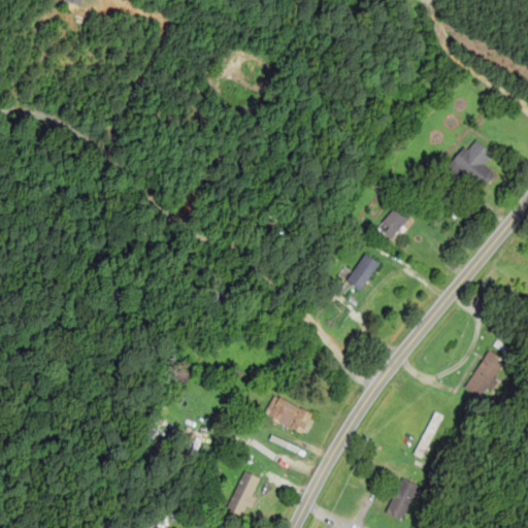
[(476,192),(494,171),(485,164),(494,154),(473,136),(447,168),(476,192)]
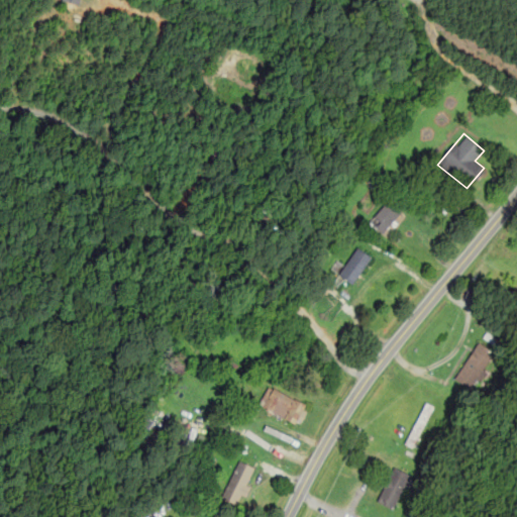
[(403,211),(389,199),(369,220),(383,233),(403,211)]
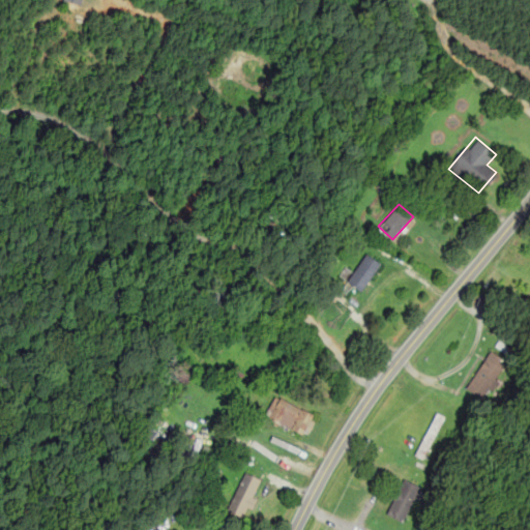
[(360,291),(381,263),(366,253),(347,281),(360,291)]
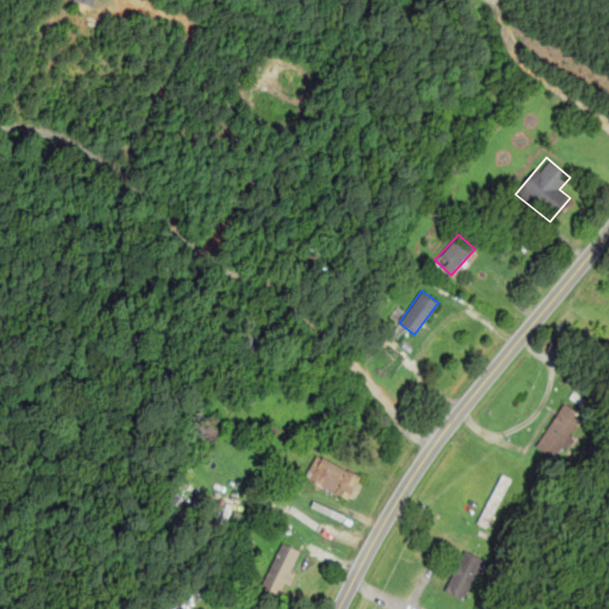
[(535,445),(557,459),(584,415),(563,402),(535,445)]
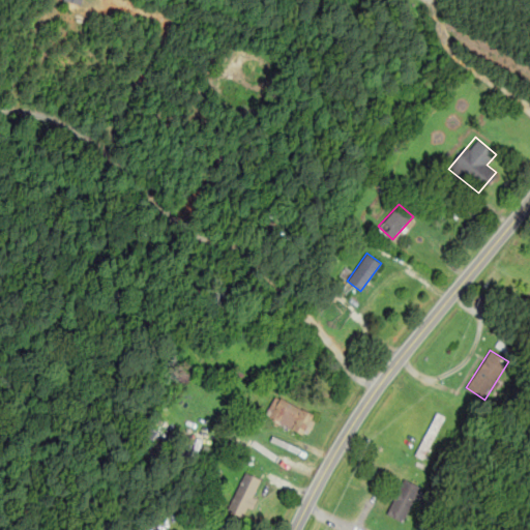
[(306,437),(318,416),(275,393),(264,414),(306,437)]
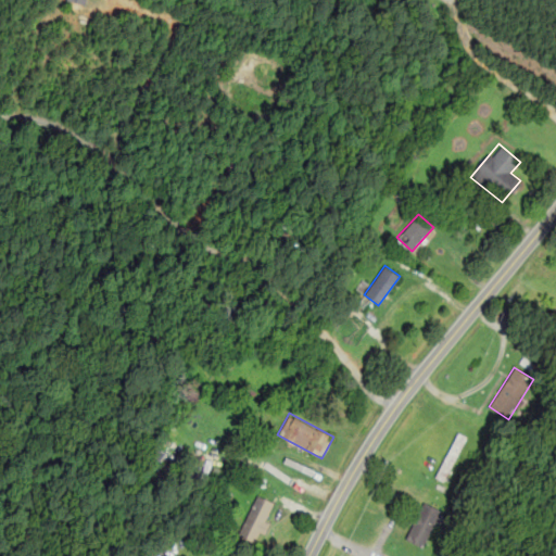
[(467,437),(458,432),(434,476),(443,480),(467,437)]
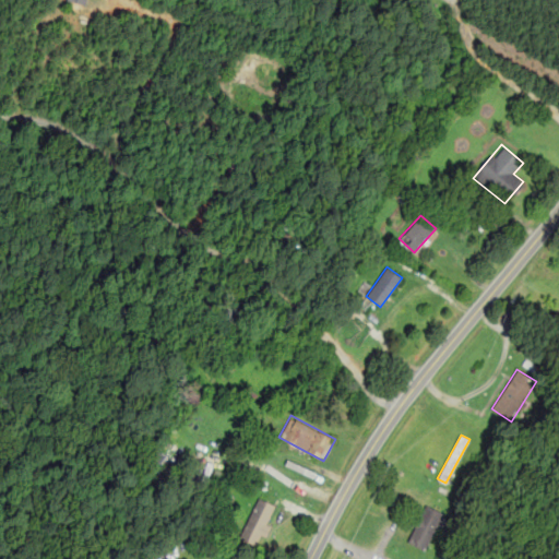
[(238,540),(259,549),(277,506),(257,497),(238,540)]
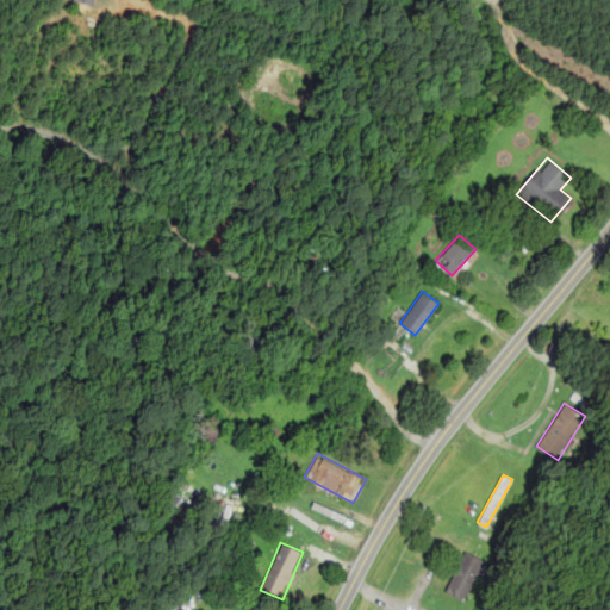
[(444,591),(464,601),(484,559),(465,549),(444,591)]
